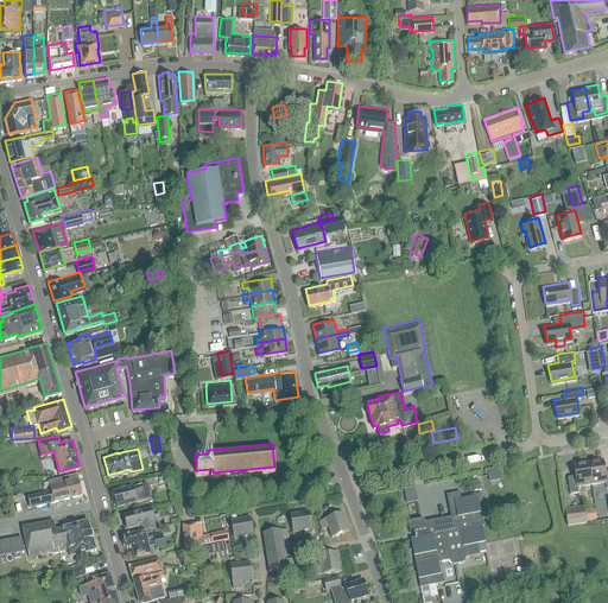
[(602,456),(587,458),(591,481),(603,478),(606,484),(607,483),(607,467),(603,468),(602,456)]
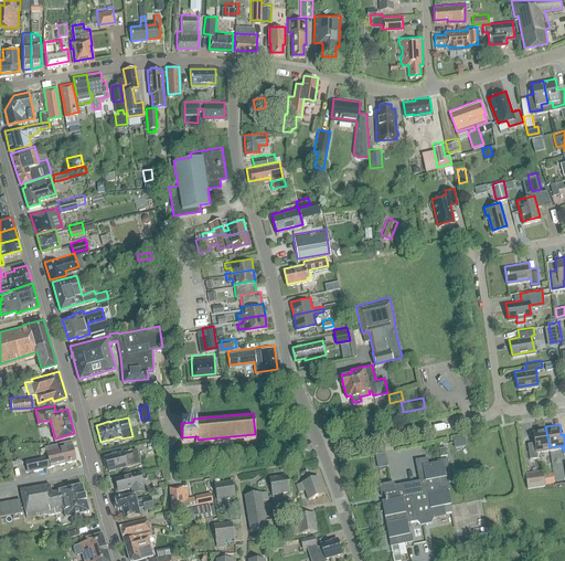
[(550,447),(545,426),(532,429),(534,440),(526,441),(530,456),(536,455),(537,450),(550,447)]
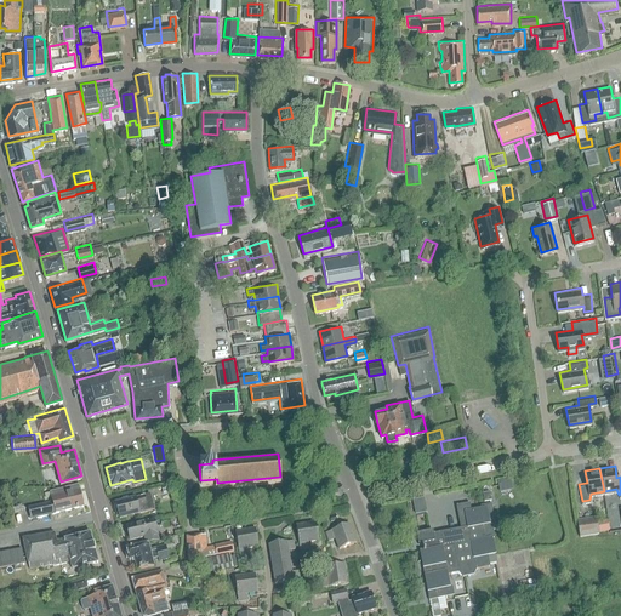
[(79,488),(78,482),(50,488),(52,497),(27,503),(30,515),(83,503),(79,488)]
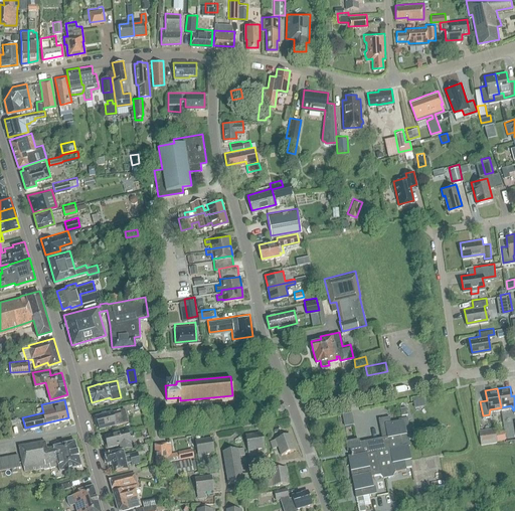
[(98,426),(99,427),(116,422),(127,419),(124,406),(112,409),(95,414),(97,420),(96,421),(97,424),(98,426)]
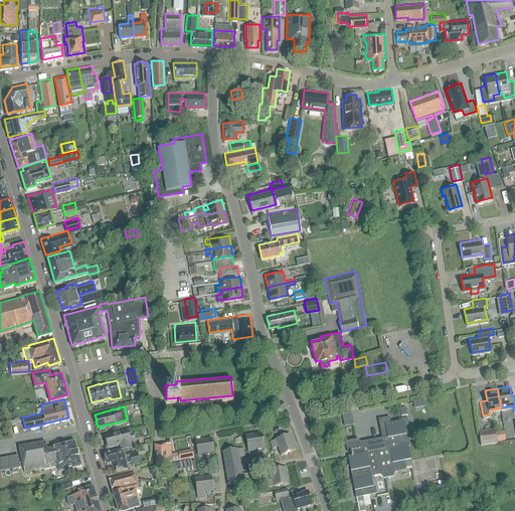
[(348,422),(356,420),(353,409),(345,411),(348,422)]
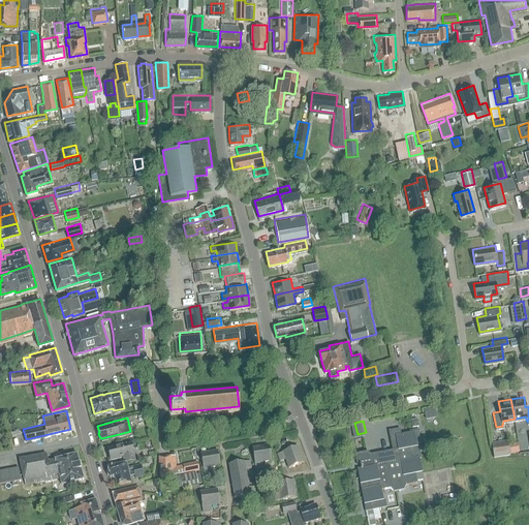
[(400,425),(387,427),(392,448),(398,446),(400,453),(410,451),(411,452),(419,450),(423,449),(418,427),(418,426),(408,428),(409,429),(401,431),(400,426),(400,425)]
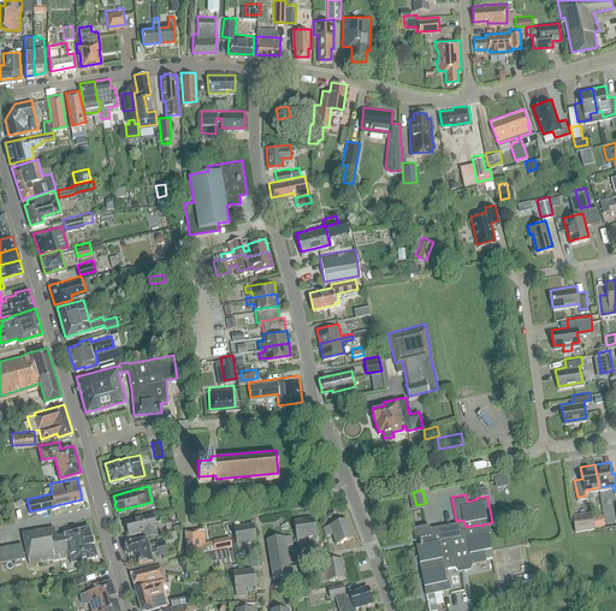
[(591,509),(572,511),(574,529),(593,526),(591,509)]
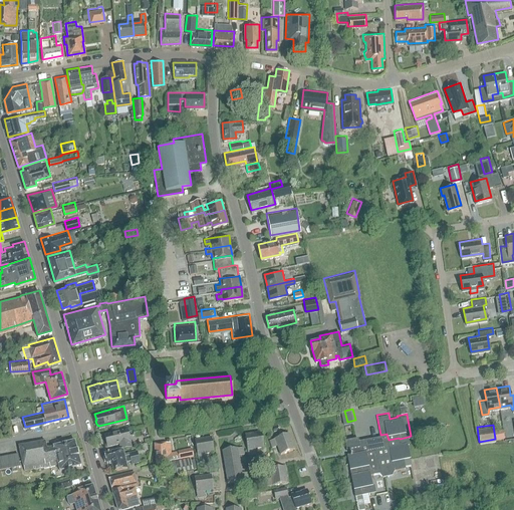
[(103,433),(106,444),(118,442),(120,447),(122,447),(132,445),(127,427),(103,433)]
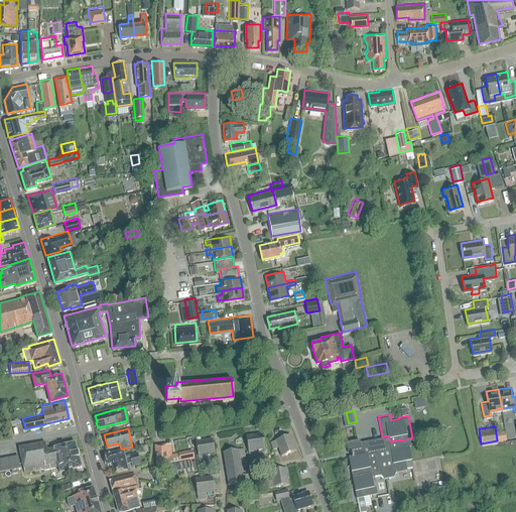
[(264,445),(262,430),(245,433),(248,449),(249,454),(256,453),(255,446),(264,445)]
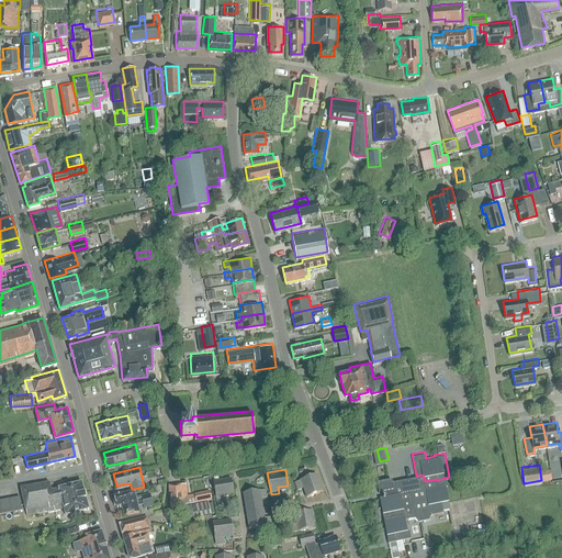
[(306,494),(322,489),(315,471),(300,477),(294,479),(296,487),(303,484),(306,494)]
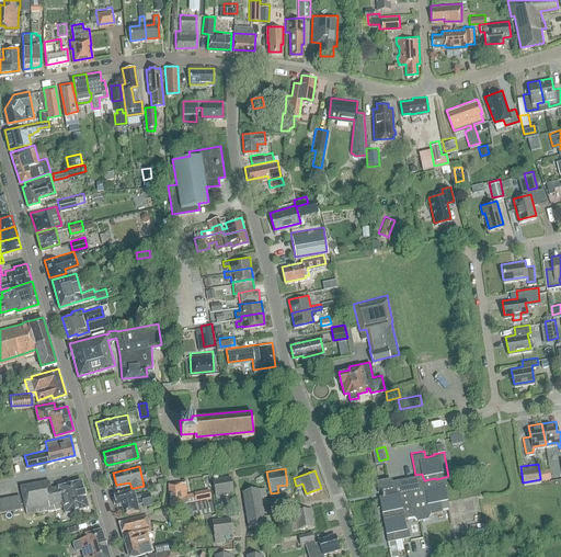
[(222,492),(232,490),(230,474),(212,477),(215,493),(216,500),(224,498),(222,492)]
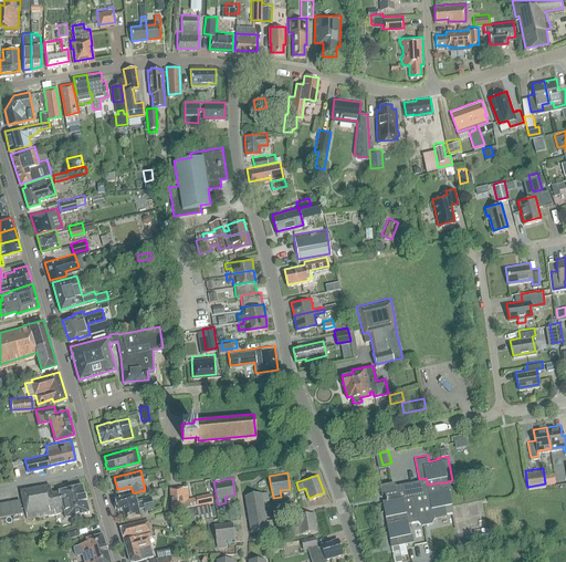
[(394,480),(379,484),(380,493),(381,493),(384,492),(385,498),(412,493),(413,503),(422,502),(430,501),(428,485),(426,478),(419,479),(395,484),(394,481),(394,480)]
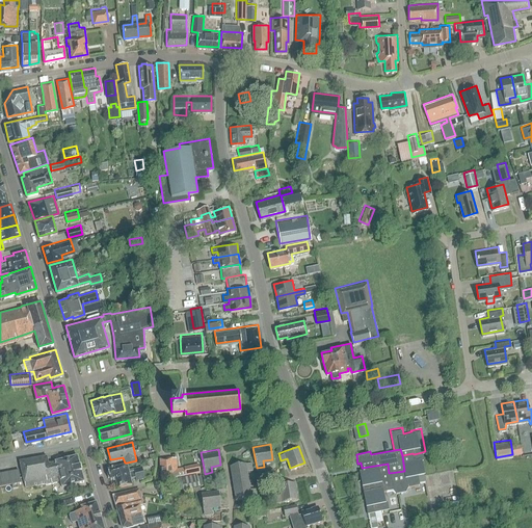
[(397,486),(394,490),(396,492),(405,490),(407,484),(419,482),(418,473),(423,472),(421,459),(423,458),(422,452),(414,454),(413,453),(402,455),(404,471),(397,472),(400,486),(397,486)]
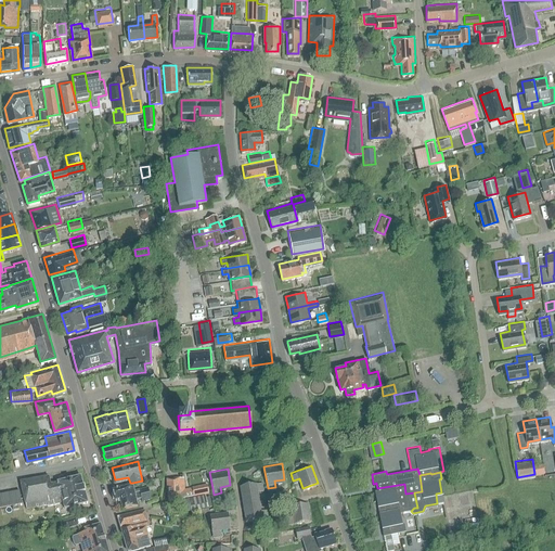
[(26,505),(53,501),(52,492),(82,485),(80,474),(80,473),(79,473),(56,479),(57,481),(50,482),(49,474),(21,478),(26,505)]
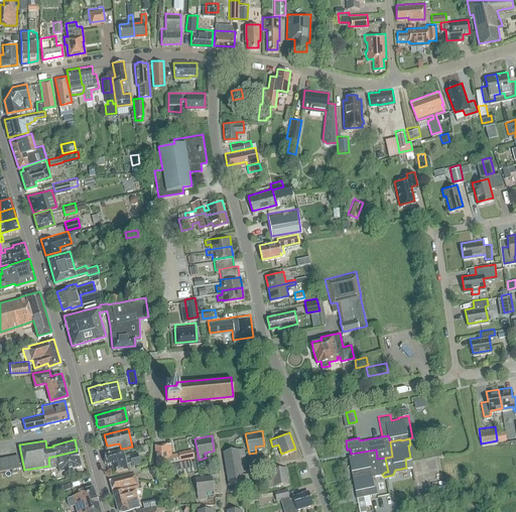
[(171,452),(170,440),(166,441),(166,440),(153,442),(155,464),(194,456),(191,448),(177,451),(171,452)]
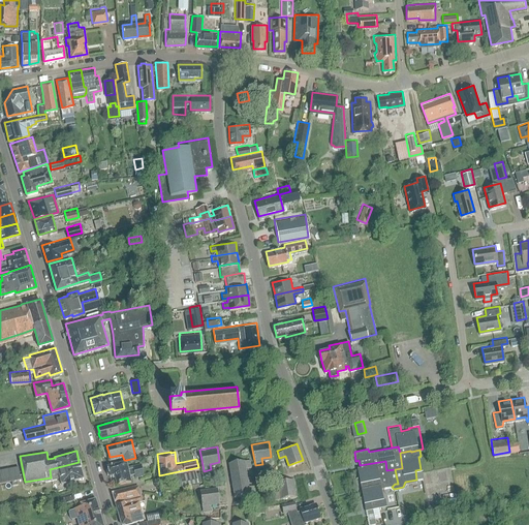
[(228,461),(231,477),(247,475),(245,466),(251,465),(249,458),(244,459),(244,458),(228,461)]
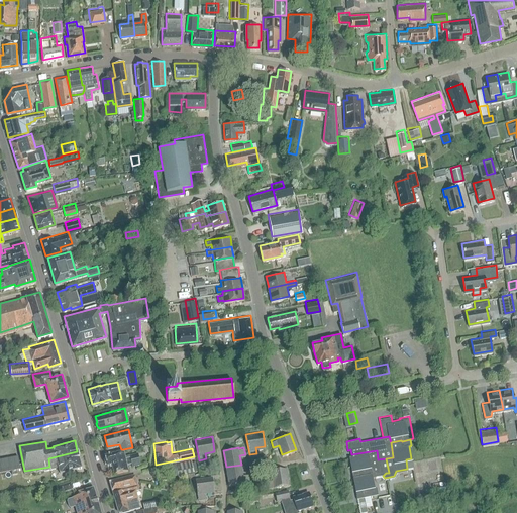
[(104,454),(104,455),(103,456),(104,460),(106,462),(106,464),(111,462),(113,472),(127,469),(126,463),(130,462),(131,465),(140,463),(137,451),(124,454),(123,449),(121,449),(104,454)]
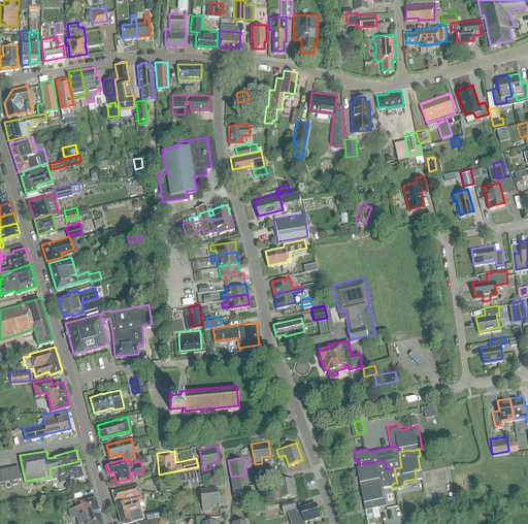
[(359,465),(357,466),(361,487),(378,484),(381,483),(380,478),(388,476),(386,469),(385,460),(359,464),(359,465)]
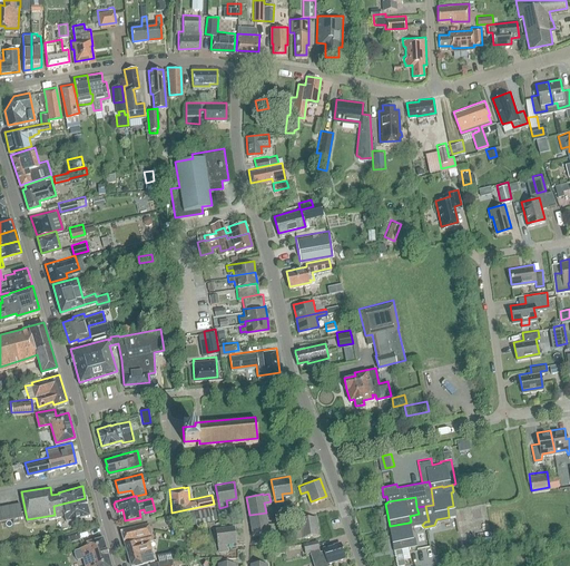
[(53,506),(55,515),(64,513),(66,519),(72,518),(74,520),(81,518),(80,516),(88,514),(89,514),(89,513),(85,498),(53,506)]
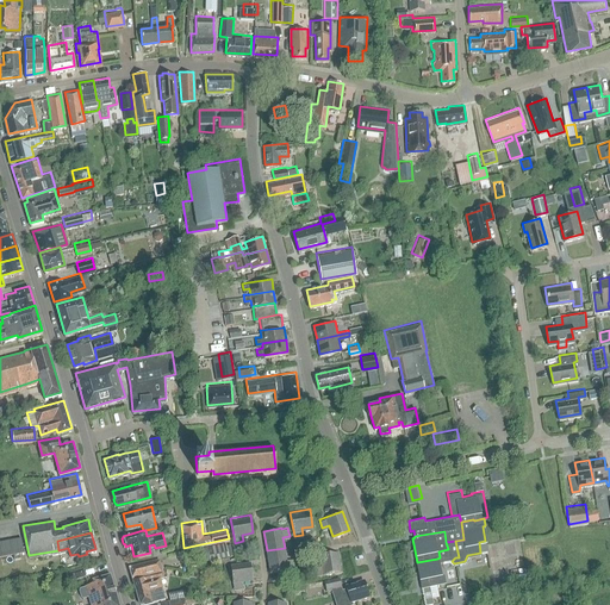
[(20,535),(0,538),(0,553),(24,549),(20,535)]
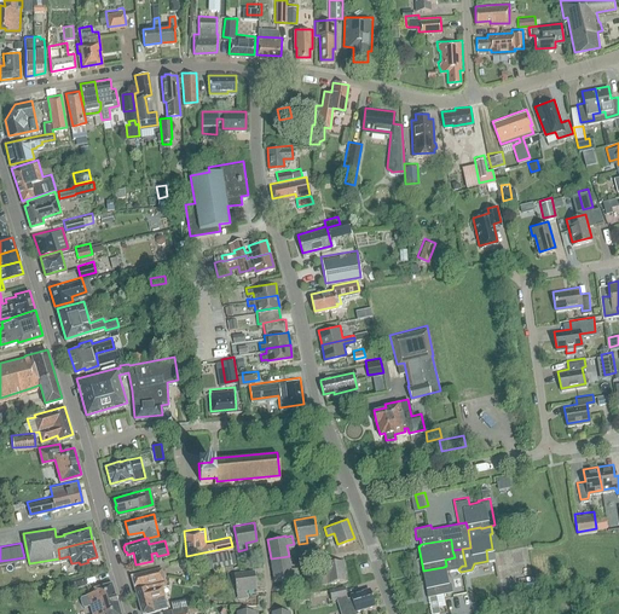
[(229,548),(209,552),(213,571),(224,569),(223,565),(231,562),(229,548)]
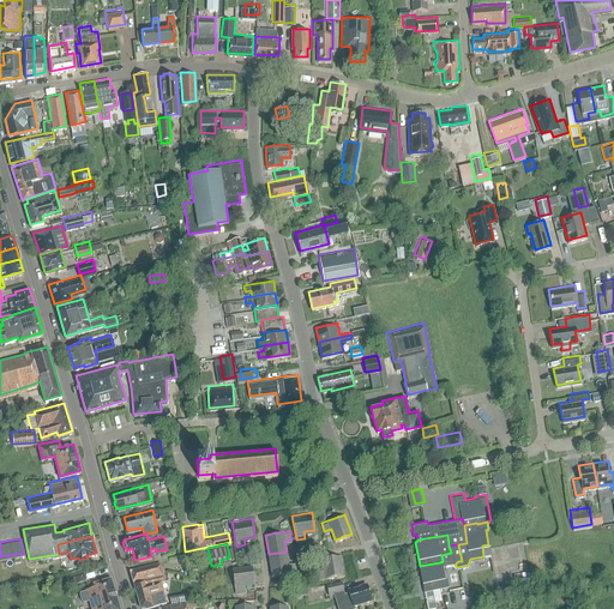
[(440,562),(420,566),(423,590),(446,585),(447,584),(446,578),(444,578),(441,565),(453,562),(455,565),(458,561),(462,561),(458,544),(449,546),(451,553),(441,555),(443,561),(440,562)]
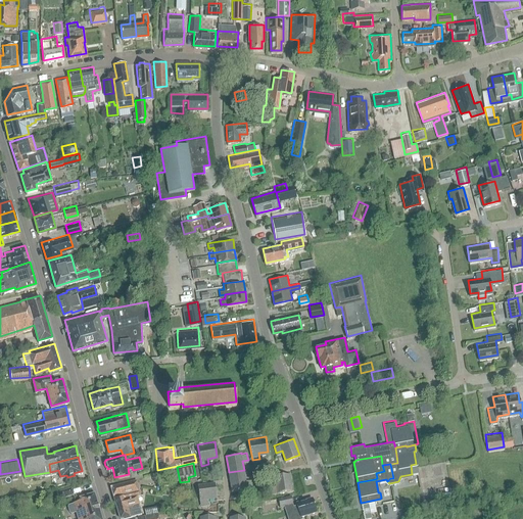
[(244,470),(229,472),(231,488),(246,486),(252,485),(250,477),(245,478),(244,470)]
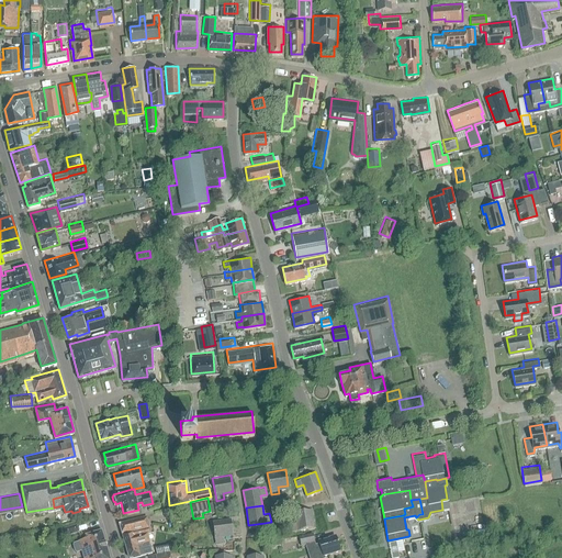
[(298,528),(314,525),(311,508),(294,510),(296,520),(290,521),(291,528),(298,528)]
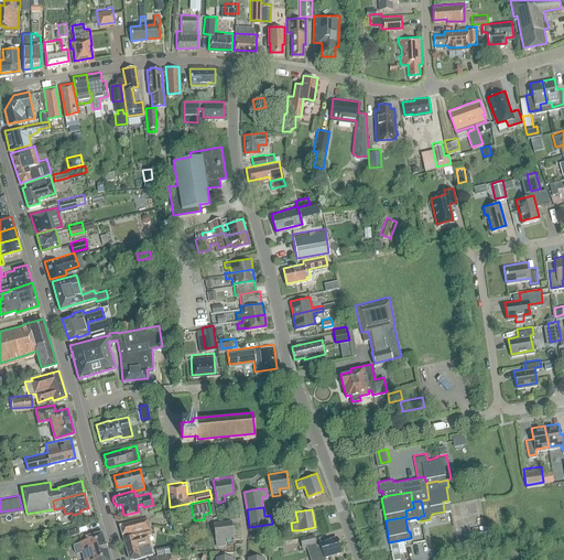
[(119,523),(125,539),(148,534),(148,532),(150,531),(147,516),(119,523)]
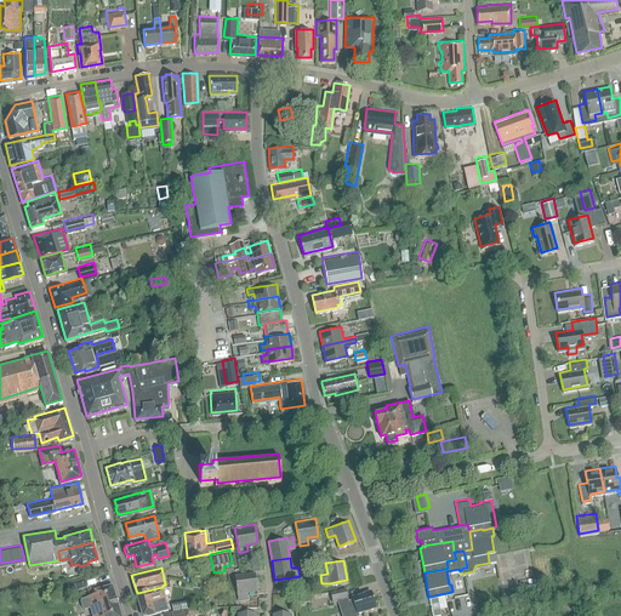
[(245,589),(257,588),(255,570),(234,572),(237,591),(238,598),(246,597),(245,589)]
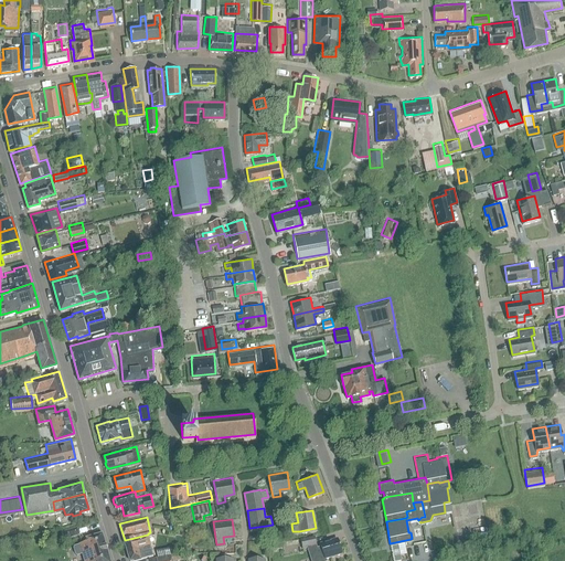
[(76,524),(63,528),(64,536),(78,531),(76,524)]
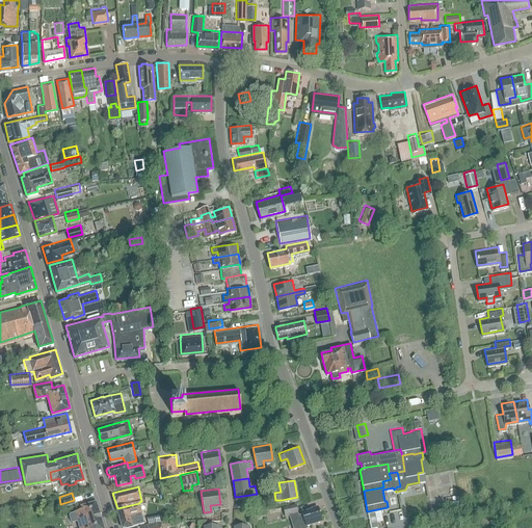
[(103,527),(96,500),(80,504),(81,507),(69,510),(68,512),(70,519),(72,520),(77,519),(79,526),(73,527),(103,527)]
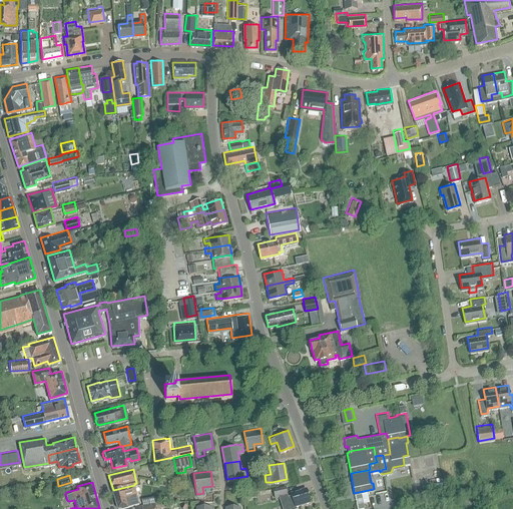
[(296,504),(310,500),(306,486),(291,490),(291,493),(288,494),(285,484),(272,486),(274,495),(279,494),(283,508),(288,508),(297,506),(296,504)]
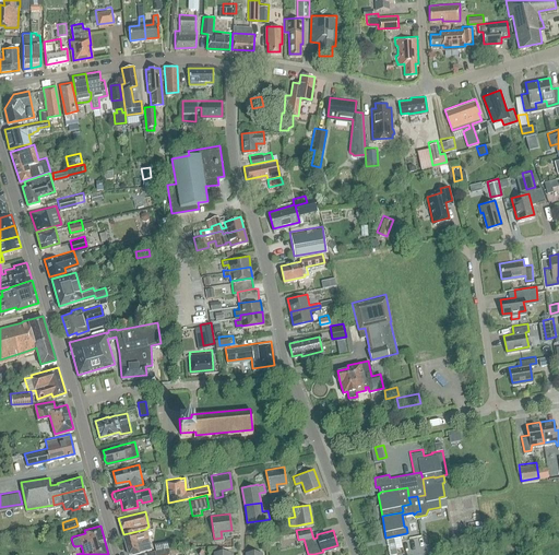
[(146,529),(123,534),(128,552),(130,553),(151,546),(146,529)]
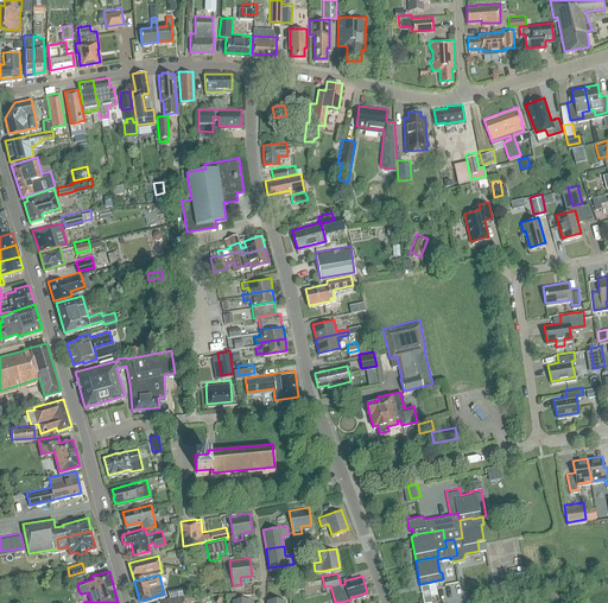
[(170,596),(169,596),(143,602),(185,602),(184,595),(189,594),(188,588),(169,590),(170,596)]
